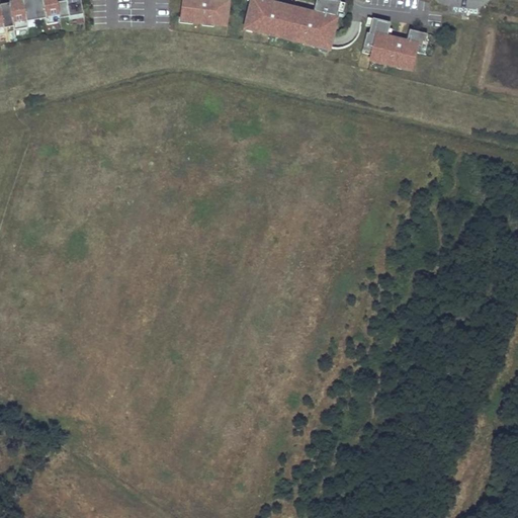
[(57,2),(56,0),(49,0),(33,3),(33,4),(34,11),(35,20),(45,18),(47,24),(60,22),(60,18),(57,2)]
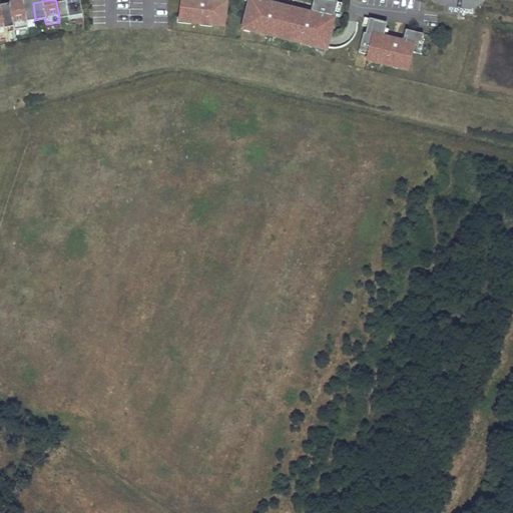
[(82,16),(79,0),(65,0),(56,2),(59,18),(68,16),(68,19),(82,16)]
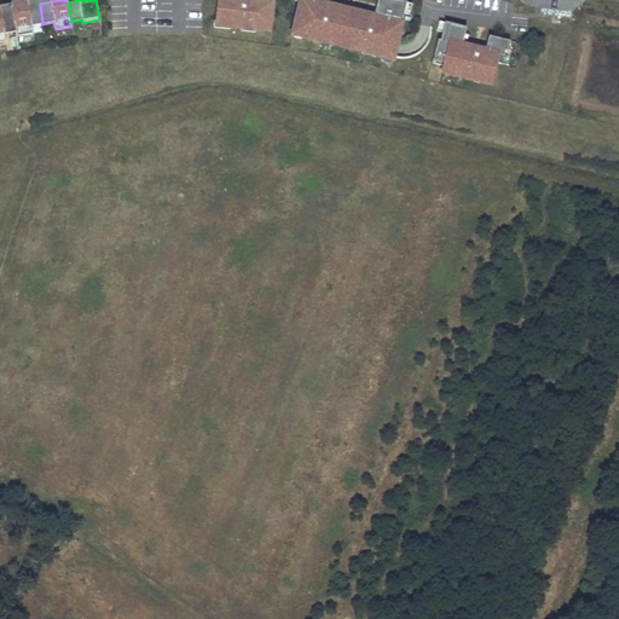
[(268,30),(271,12),(267,12),(267,0),(248,0),(248,10),(237,9),(237,0),(219,0),(217,21),(232,23),(241,24),(255,25),(255,28),(268,30)]
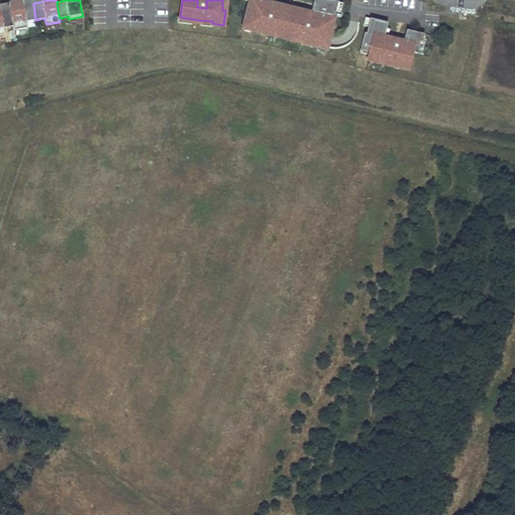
[(303,27),(305,17),(299,16),(300,14),(283,9),(283,12),(277,10),(274,20),(266,18),(270,3),(270,0),(251,0),(251,2),(248,14),(246,13),(243,27),(260,32),(261,27),(311,40),(310,44),(326,48),(328,41),(329,34),(327,34),(331,16),(334,17),(336,11),(338,1),(326,0),(314,0),(313,3),(311,13),(311,15),(315,15),(311,30),(303,27)]
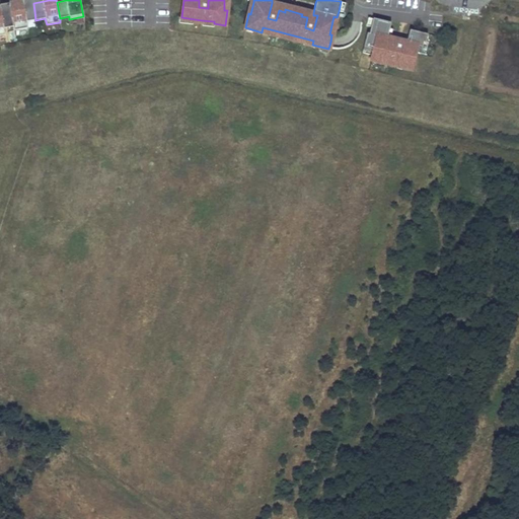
[(276,20),(279,10),(285,12),(285,9),(302,14),(301,16),(307,17),(305,27),(313,30),(317,15),(313,15),(313,13),(272,3),(268,18),(276,20)]
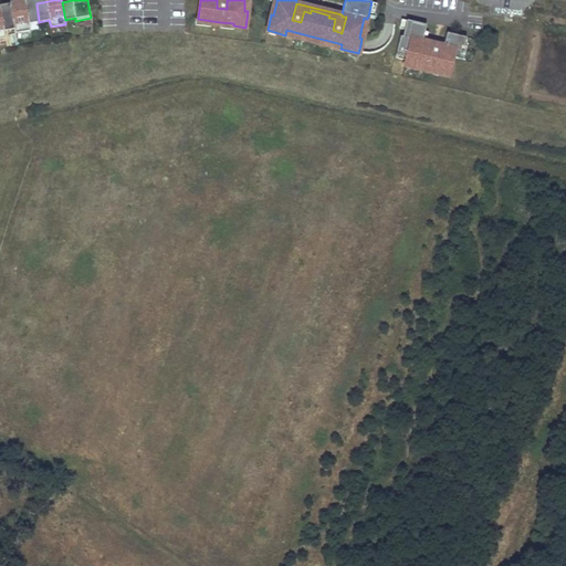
[(38,12),(37,4),(25,7),(25,10),(19,11),(20,16),(38,12)]
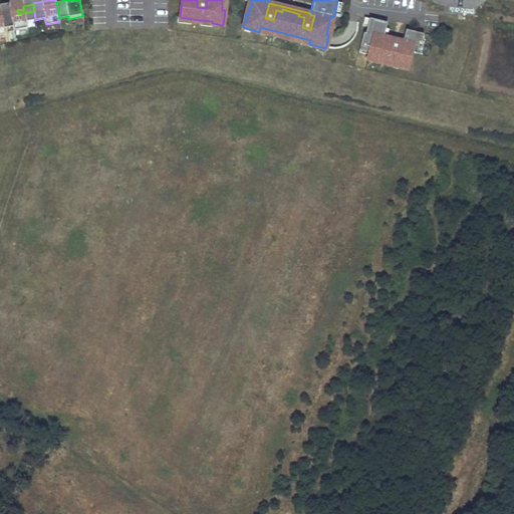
[(35,20),(34,11),(18,14),(17,10),(10,11),(11,18),(13,26),(14,30),(27,28),(26,21),(35,20)]
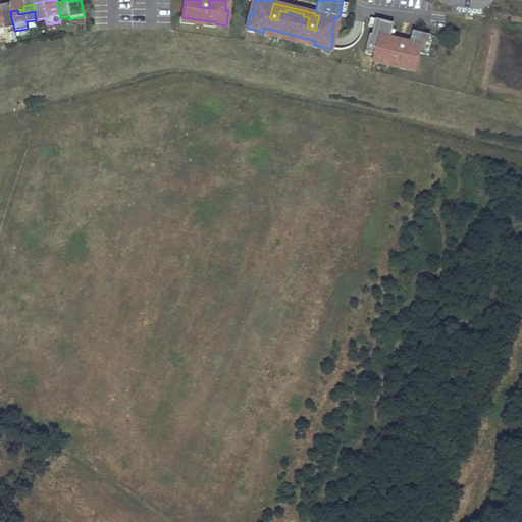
[(13,27),(11,18),(0,19),(0,35),(5,35),(4,28),(13,27)]
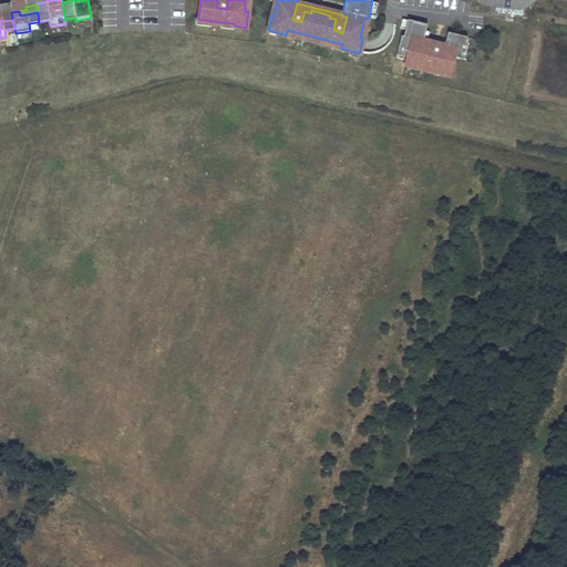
[(408,60),(406,65),(415,68),(416,65),(441,71),(440,74),(450,76),(454,57),(460,59),(463,45),(465,47),(467,37),(449,32),(445,43),(443,54),(422,49),(425,31),(428,24),(408,20),(405,30),(404,37),(402,37),(398,51),(409,54),(408,60)]
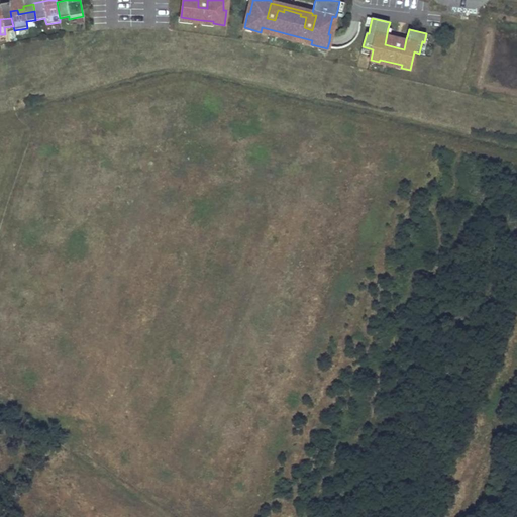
[(312,40),(262,27),(261,32),(310,45),(311,44),(312,40)]
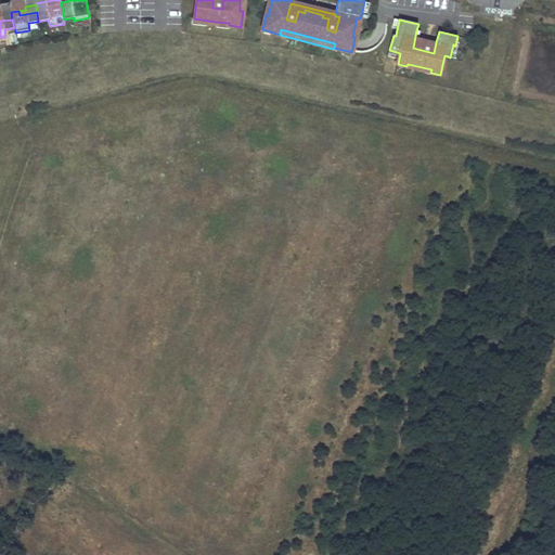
[(416,30),(413,48),(434,53),(436,42),(418,38),(421,31),(416,30)]
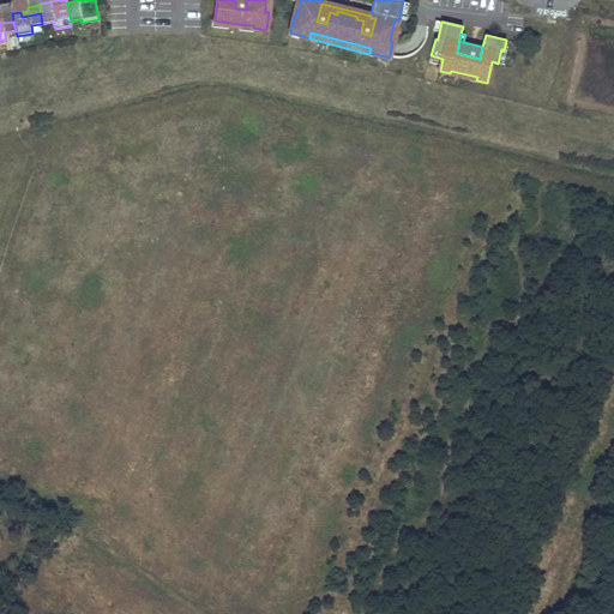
[(431,55),(429,62),(441,65),(443,59),(431,55)]
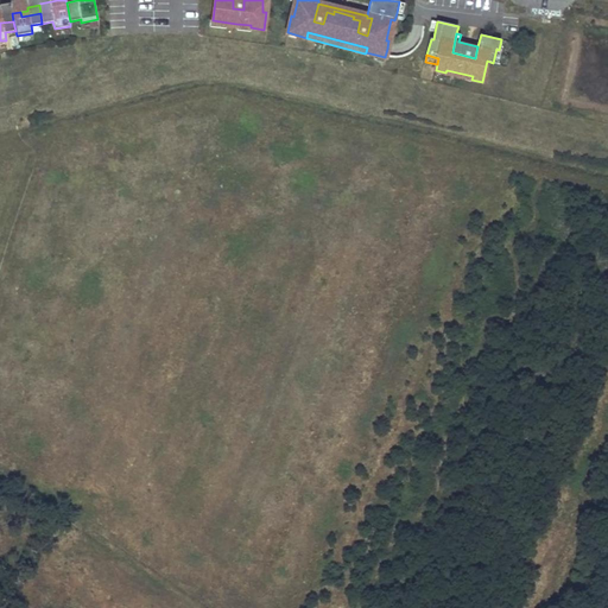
[(445,73),(445,75),(472,81),(472,80),(473,76),(447,70),(445,73)]
